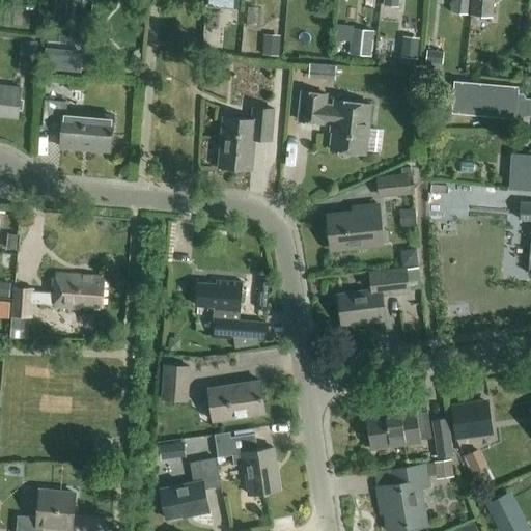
[(239,0),(207,0),(207,6),(238,9),(239,0)]
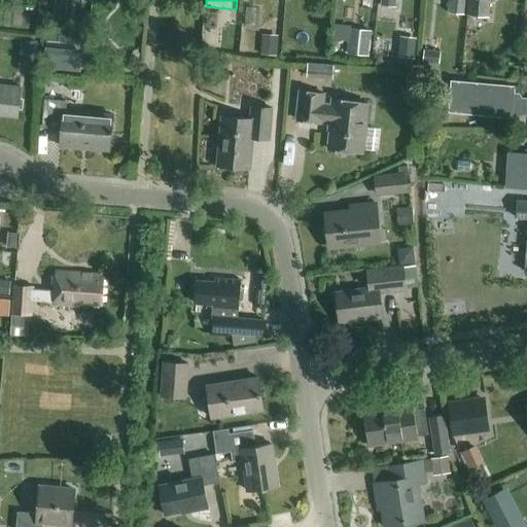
[(448,0),(447,14),(464,15),(465,0),(448,0)]
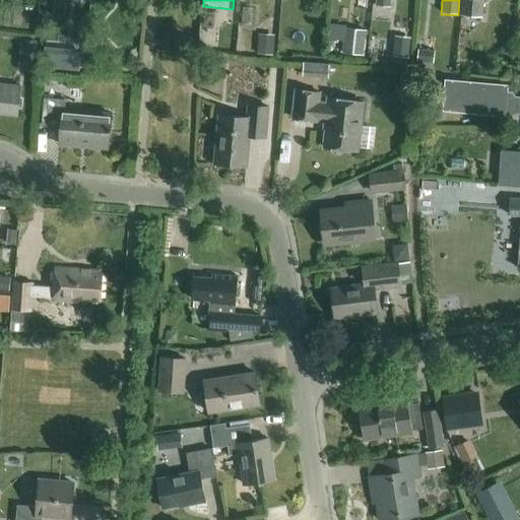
[(461,0),(460,14),(482,16),(483,0),(461,0)]
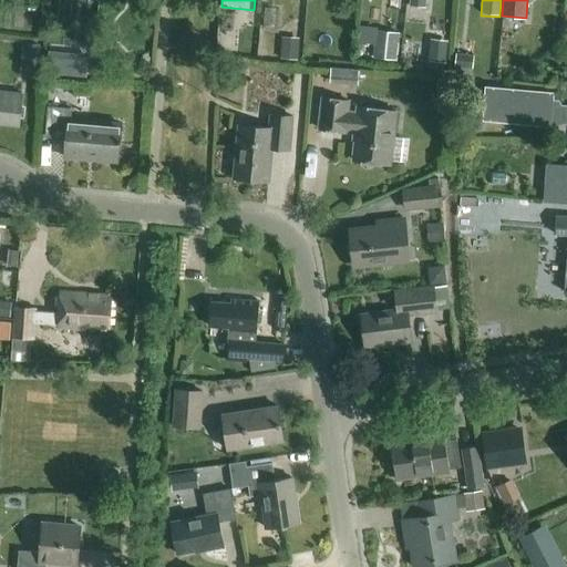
[(278,33),(280,9),(264,8),(263,32),(278,33)]
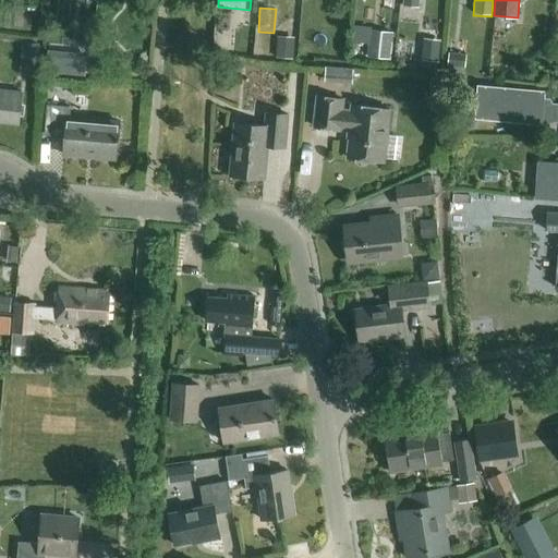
[(389,60),(392,33),(370,31),(366,57),(389,60)]
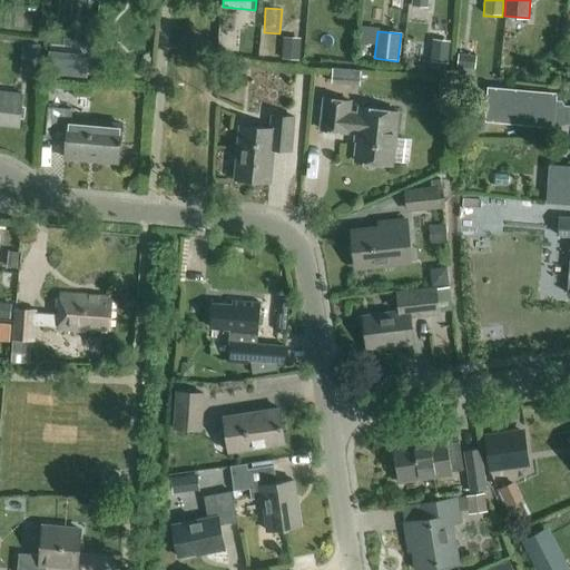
[(300,61),(302,39),(284,37),(282,60),(300,61)]
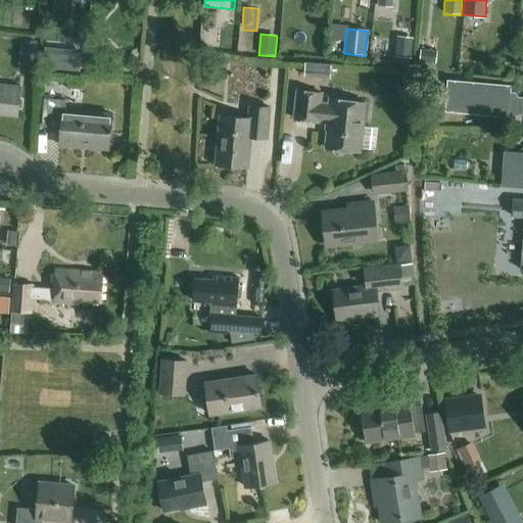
[(38,41),(20,40),(19,59),(36,61),(38,41)]
